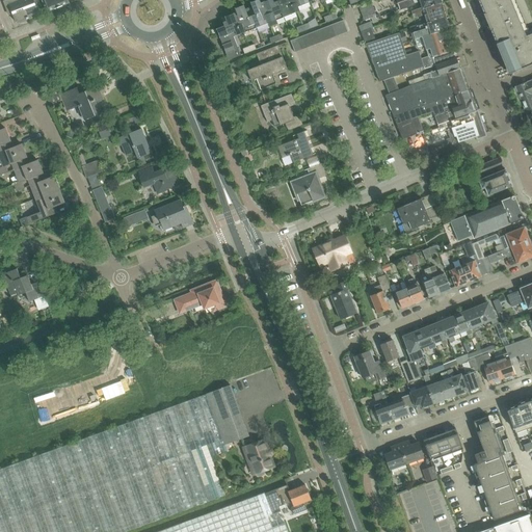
[(18,22),(19,23),(28,20),(21,0),(6,0),(3,1),(8,14),(12,12),(16,22),(18,22)]
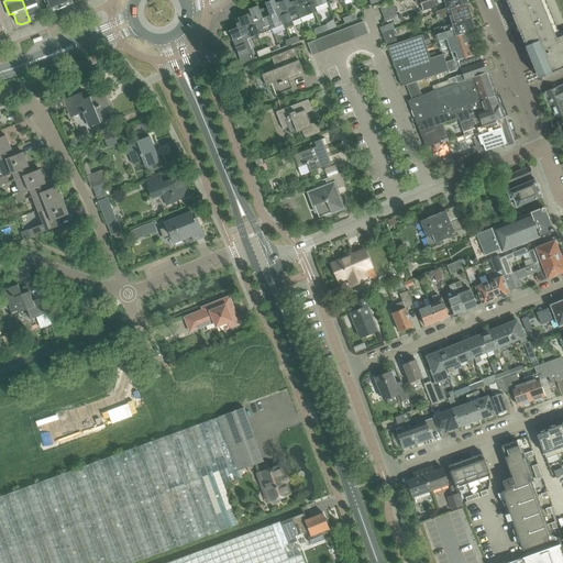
[(22,0),(30,21),(41,17),(40,14),(42,14),(37,3),(42,2),(41,0),(22,0)]
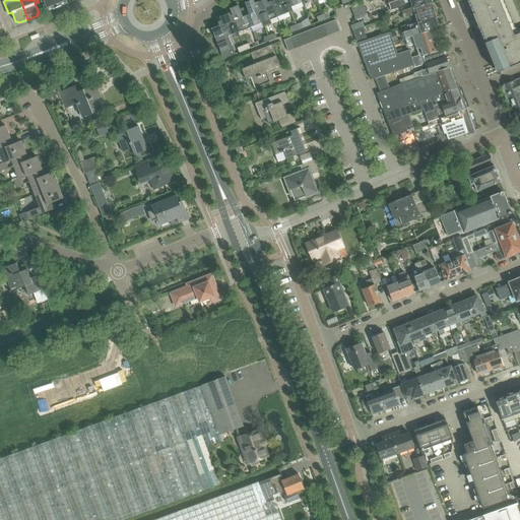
[(61,6),(67,3),(66,0),(41,0),(46,11),(54,8),(54,9),(61,6)]
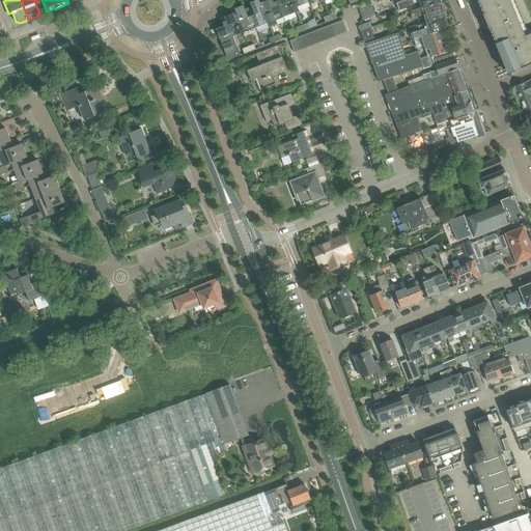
[(257,0),(251,3),(252,7),(249,8),(256,28),(268,24),(264,16),(270,14),(264,2),(260,3),(259,0),(257,0)]
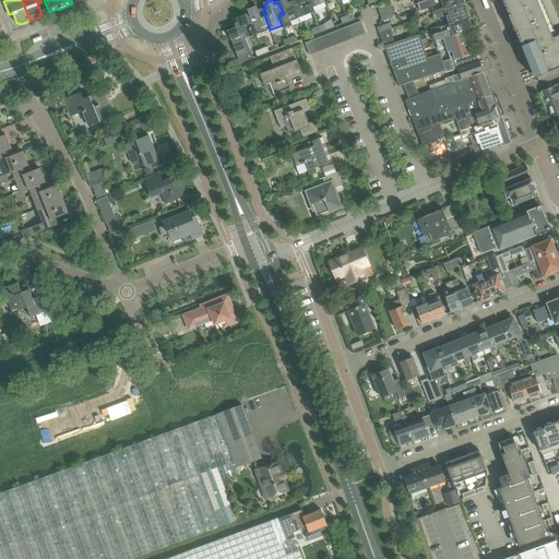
[(292,25),(290,22),(298,19),(293,1),(288,3),(287,0),(283,0),(278,2),(284,14),(278,16),(282,25),(283,28),(292,25)]
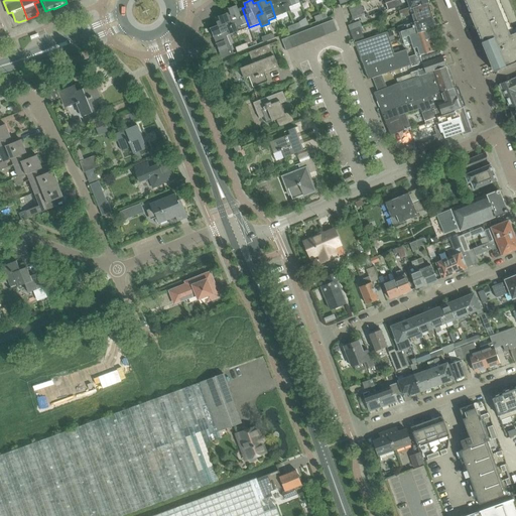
[(270,1),(275,17),(291,11),(289,7),(288,4),(284,5),(281,0),(273,0),(270,1)]
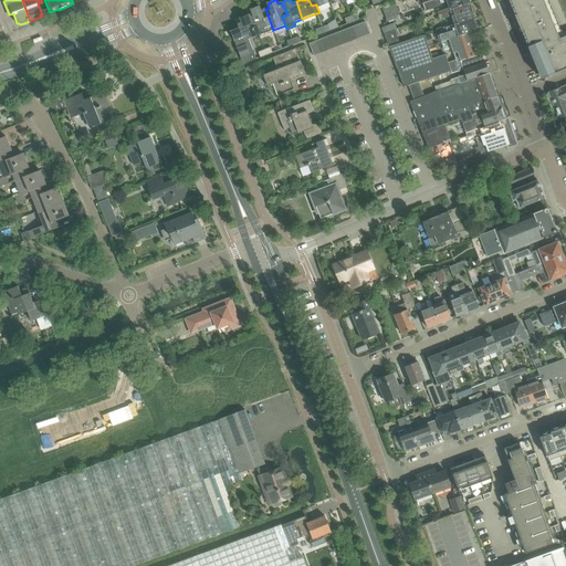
[(421,0),(426,10),(441,6),(441,4),(439,0),(421,0)]
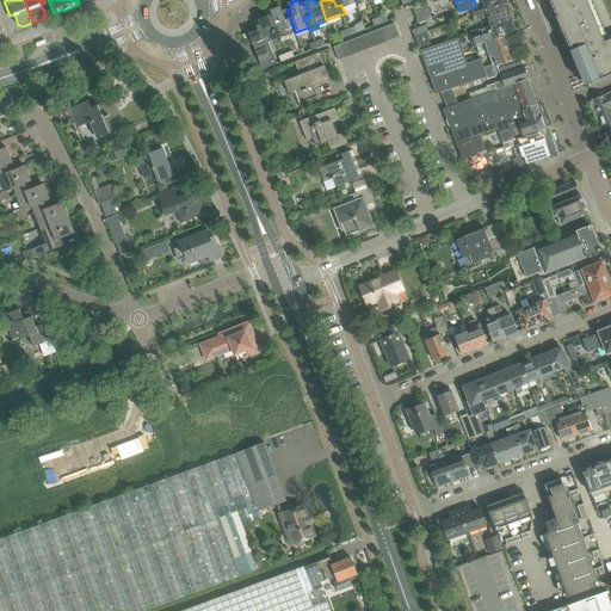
[(610,0),(549,0),(582,80),(585,86),(588,84),(610,74),(610,0)]
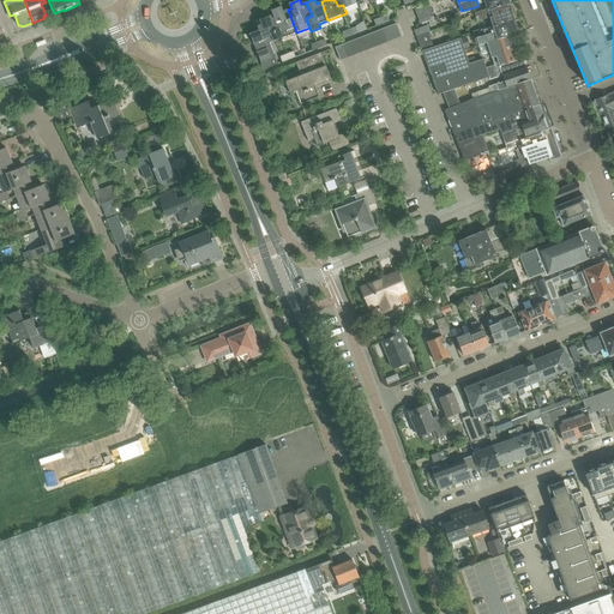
[(421,24),(429,20),(434,19),(435,22),(439,20),(438,17),(434,18),(428,2),(414,8),(421,24)]
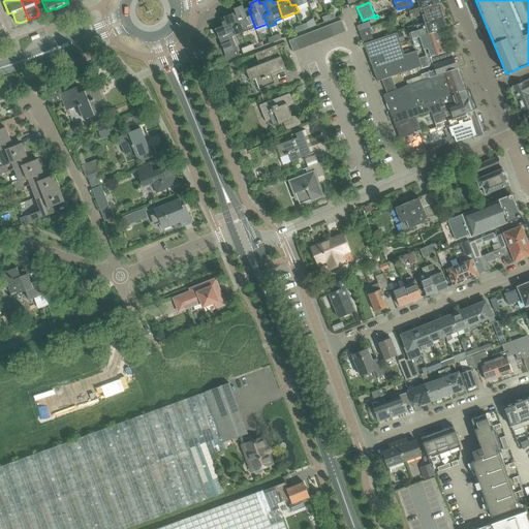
[(439,3),(421,8),(421,7),(412,9),(412,10),(409,11),(411,19),(423,14),(425,23),(426,23),(443,17),(442,13),(444,11),(442,7),(440,6),(439,3)]
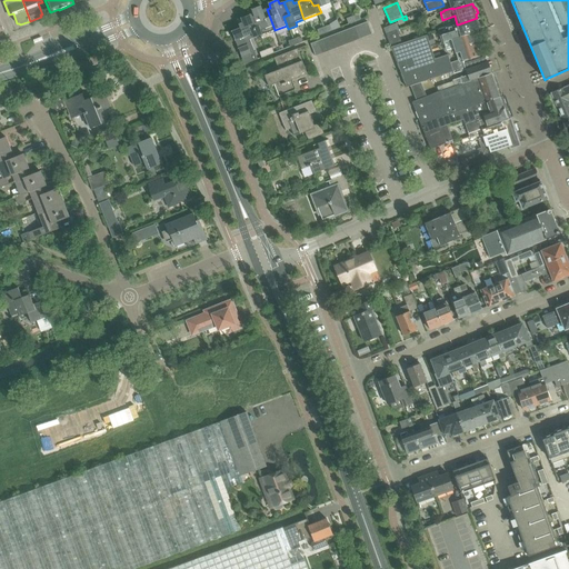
[(259,26),(260,27),(263,35),(275,30),(267,9),(262,10),(261,6),(252,10),(253,13),(250,16),(256,28),(259,26)]
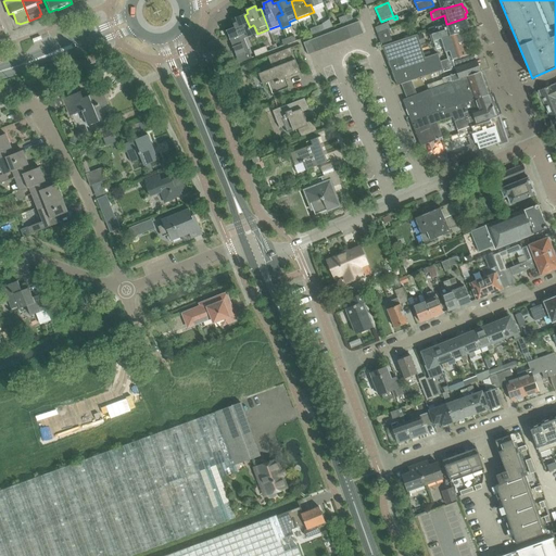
[(235,28),(227,32),(229,38),(237,57),(239,63),(252,59),(244,39),(257,34),(254,26),(253,25),(250,27),(244,15),(236,19),(237,23),(234,24),(235,28)]
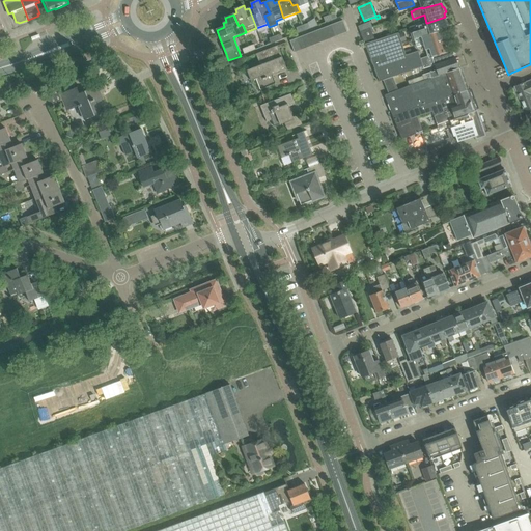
[(412,32),(411,33),(413,39),(414,39),(421,36),(440,30),(440,31),(448,28),(445,17),(427,23),(426,23),(418,26),(419,31),(417,32),(416,31),(412,32)]
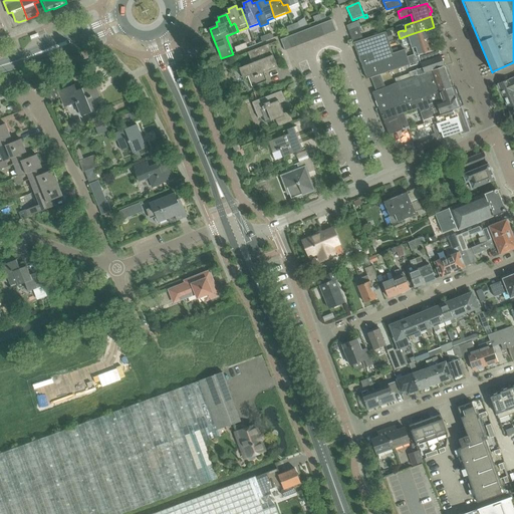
[(330,33),(336,31),(332,20),(325,22),(330,33)]
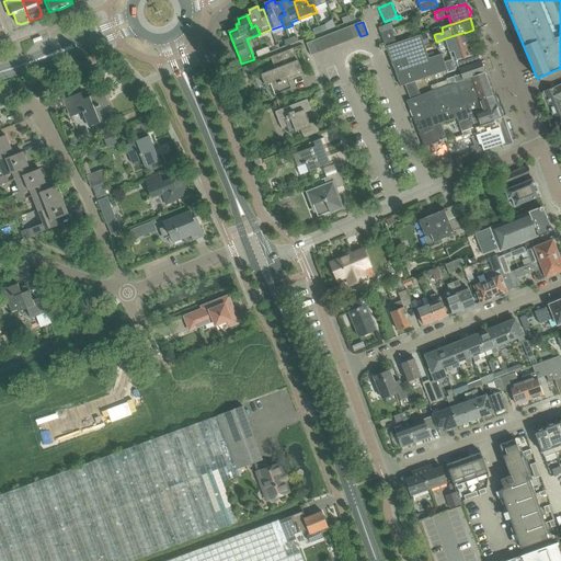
[(392,30),(390,23),(378,29),(380,34),(392,30)]
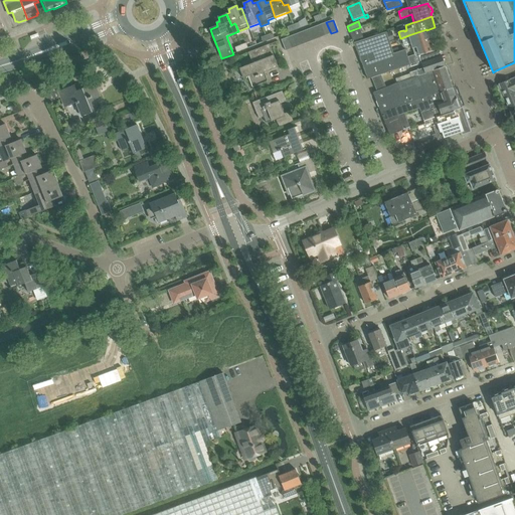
[(331,33),(326,22),(321,24),(325,35),(331,33)]
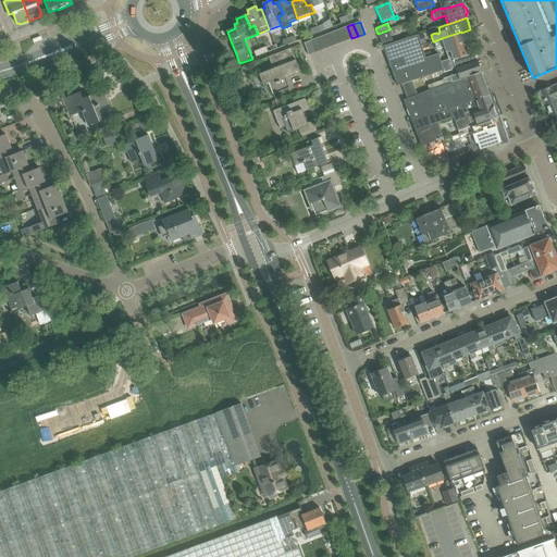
[(351,38),(347,26),(341,28),(346,41),(351,38)]
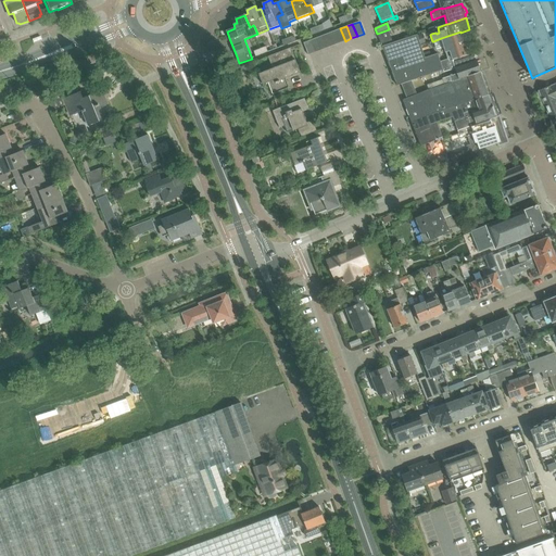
[(345,41),(340,28),(335,32),(339,43),(345,41)]
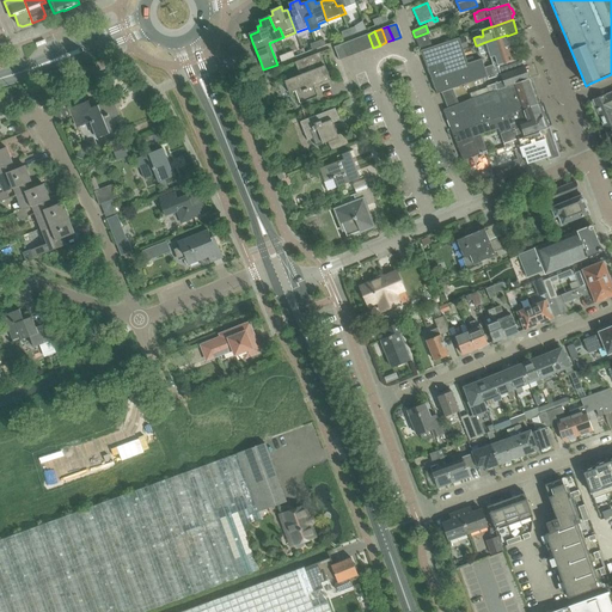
[(415,37),(421,50),(422,50),(433,47),(429,38),(430,37),(428,32),(415,37)]
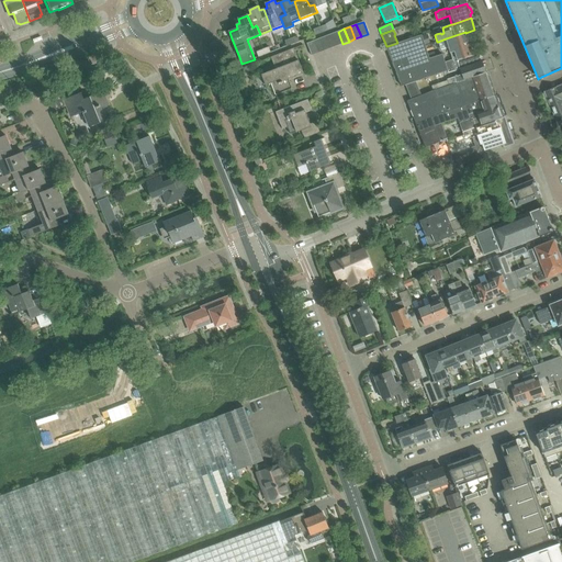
[(338,32),(336,32),(332,34),(337,46),(343,44),(338,32)]
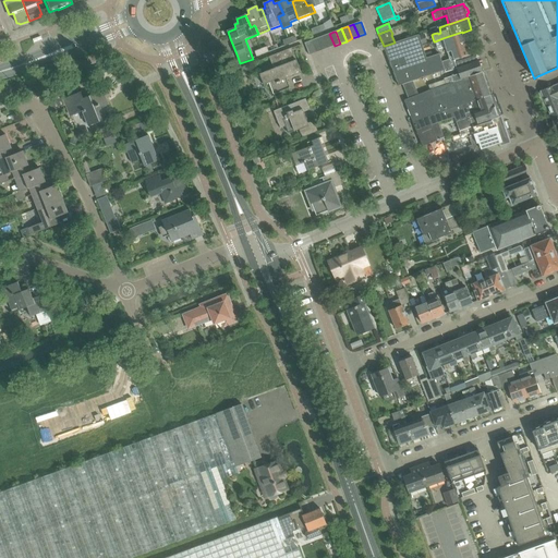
[(443,38),(435,41),(438,50),(445,48),(449,60),(450,59),(450,60),(450,61),(453,61),(455,61),(470,56),(462,33),(462,32),(443,38)]
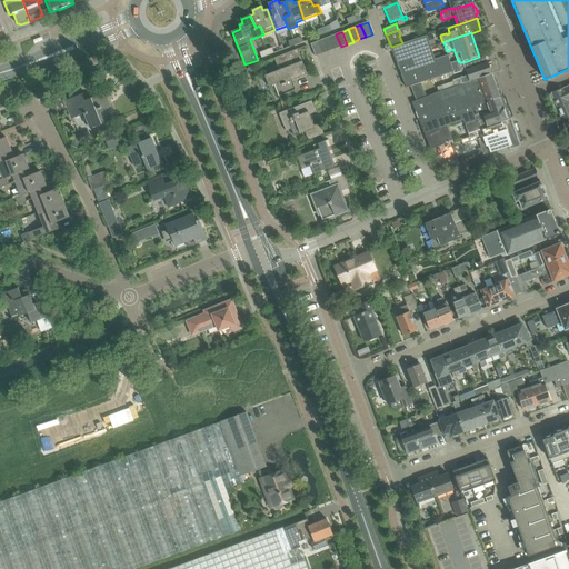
[(341,47),(336,35),(330,37),(335,49),(341,47)]
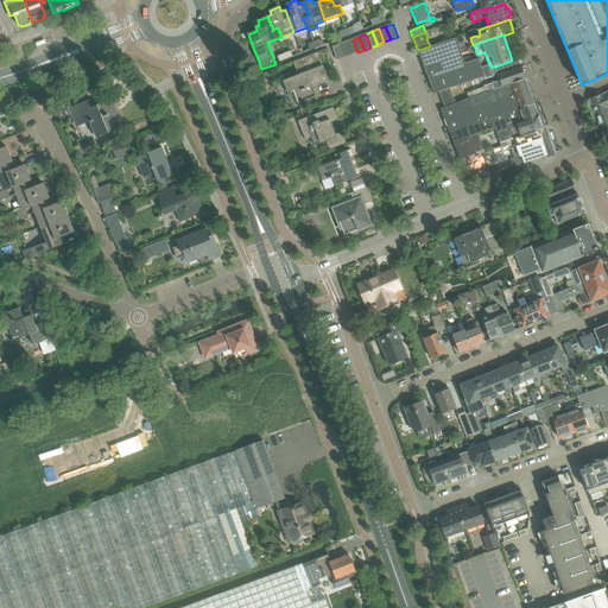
[(419,50),(418,50),(422,61),(435,93),(450,88),(485,77),(486,78),(498,75),(495,67),(494,67),(491,67),(491,65),(491,64),(489,65),(482,68),(479,58),(472,61),(466,63),(463,58),(460,49),(457,39),(456,37),(431,46),(430,46),(419,50)]
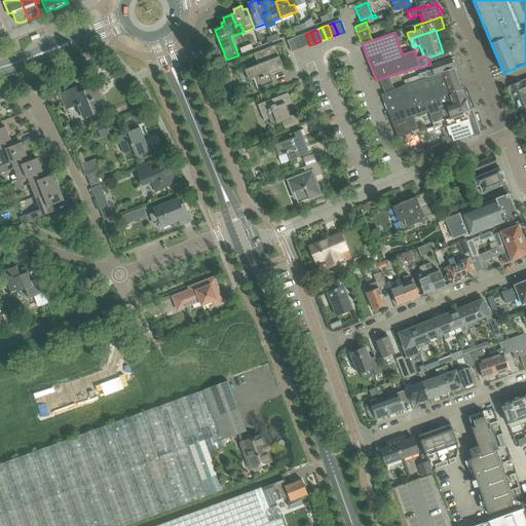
[(309,45),(305,34),(299,36),(303,47),(309,45)]
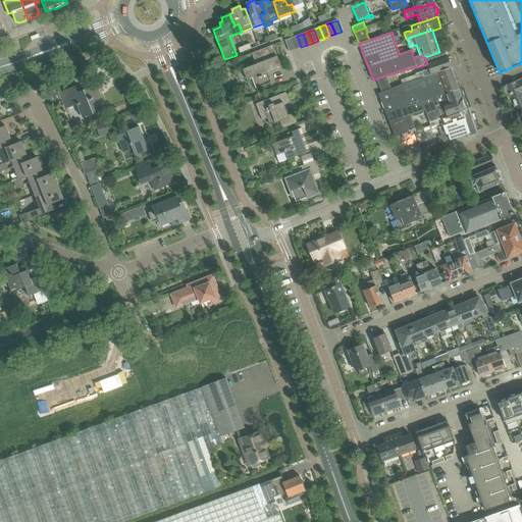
[(301,47),(297,36),(291,38),(296,49),(301,47)]
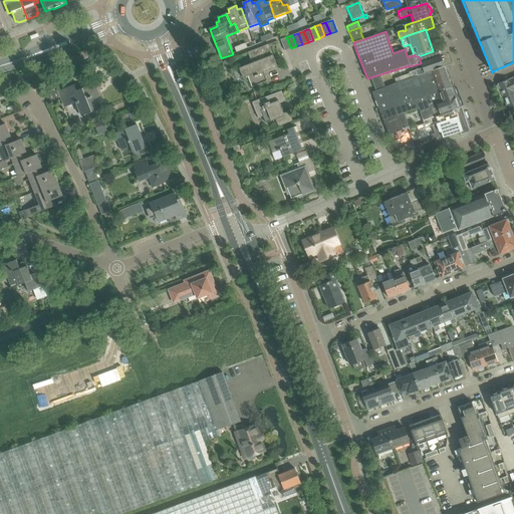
[(286,37),(281,40),(285,51),(291,48),(286,37)]
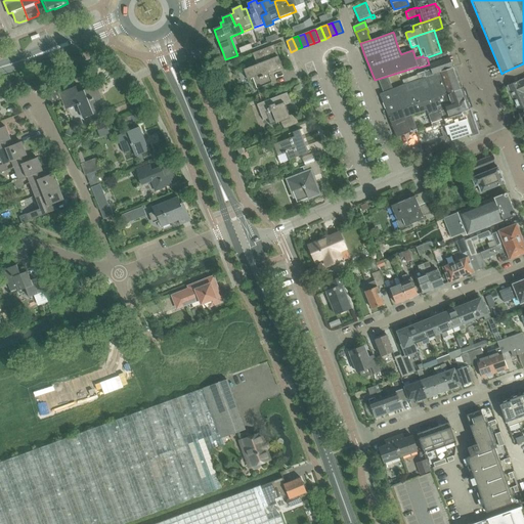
[(252,54),(257,64),(244,70),(248,80),(253,78),(257,89),(273,83),(269,74),(284,69),(274,45),(252,54)]
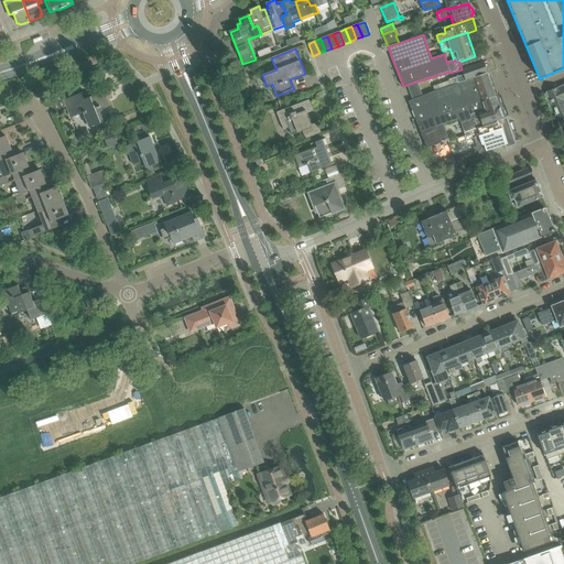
[(487,73),(488,73),(484,62),(462,69),(464,75),(448,80),(451,86),(454,85),(466,80),(467,79),(468,79),(468,78),(487,73)]
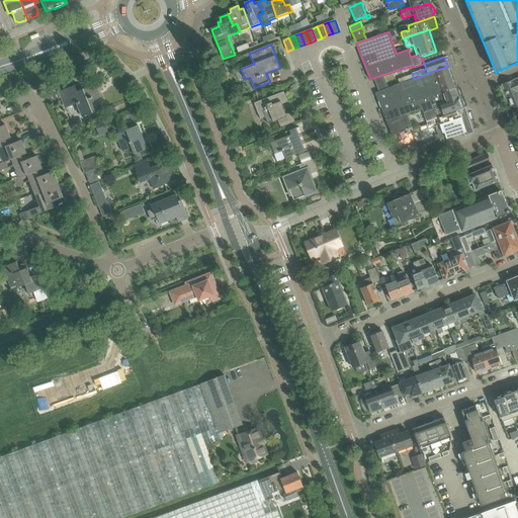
[(394,109),(398,108),(429,97),(455,88),(450,74),(447,67),(430,72),(430,73),(429,73),(428,74),(417,78),(414,79),(405,82),(400,84),(389,88),(383,75),(370,79),(370,80),(374,78),(379,92),(375,93),(383,113),(394,109)]
